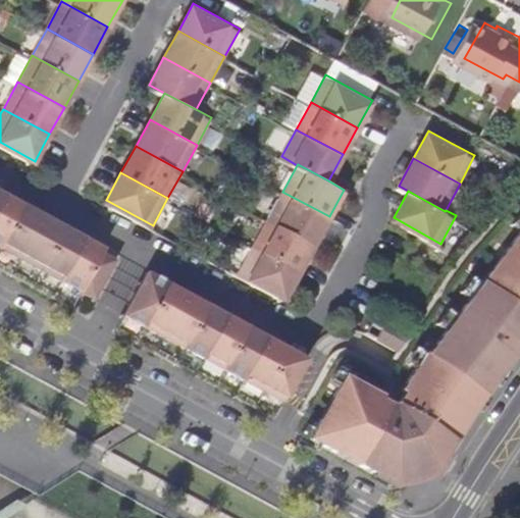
[(0,248),(26,202),(13,195),(6,192),(4,194),(0,202),(0,248)]
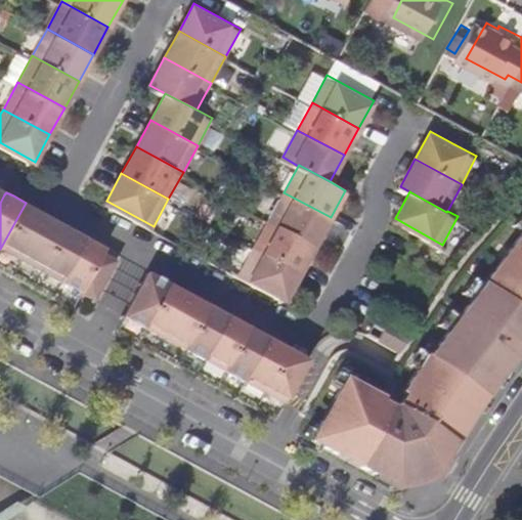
[(331,217),(284,192),(269,219),(315,245),(331,217)]
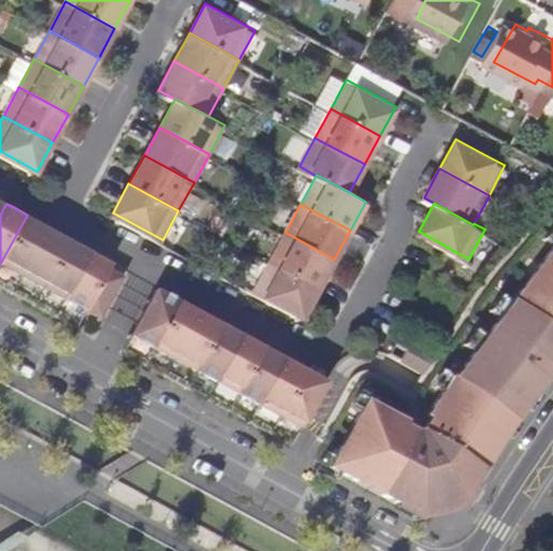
[(47,229),(48,227),(40,222),(27,215),(0,264),(0,278),(15,286),(47,229)]
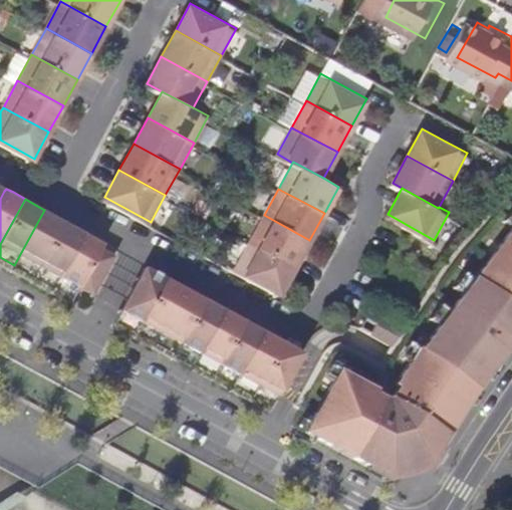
[(33,276),(64,220),(51,214),(44,210),(43,212),(14,265),(33,276)]
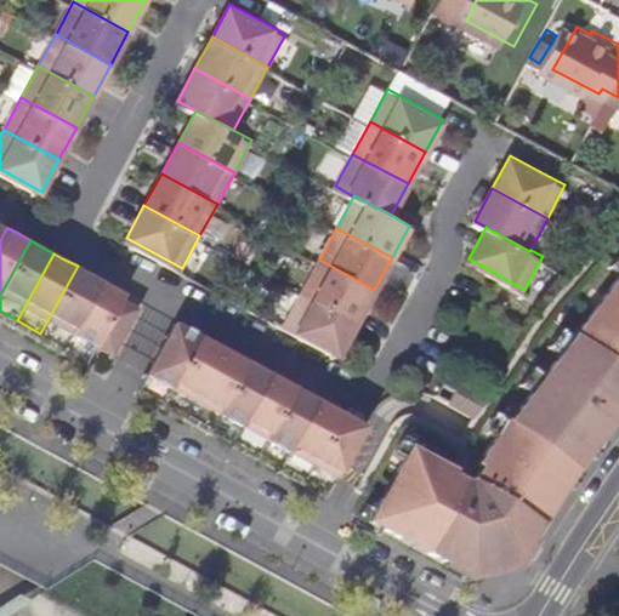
[(374,290),(319,260),(302,291),(357,321),(374,290)]
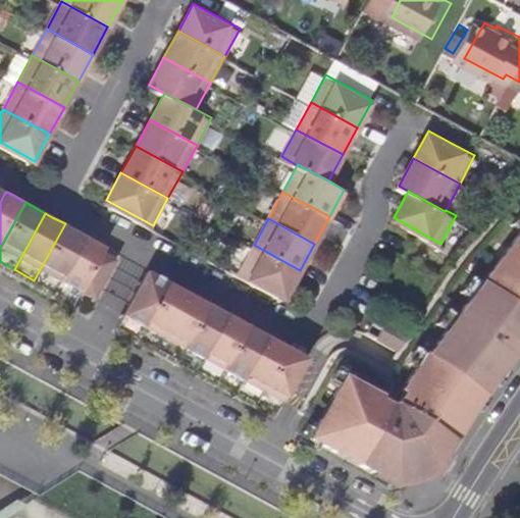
[(84,237),(85,234),(78,230),(65,223),(34,280),(54,291),(84,237)]
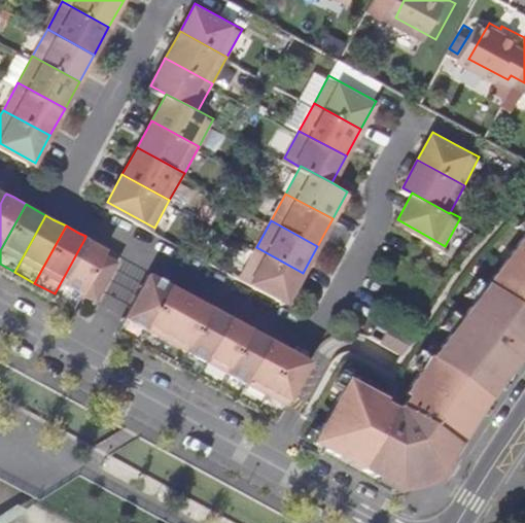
[(55,293),(75,305),(82,291),(104,251),(106,248),(93,240),(85,236),(84,239),(55,293)]
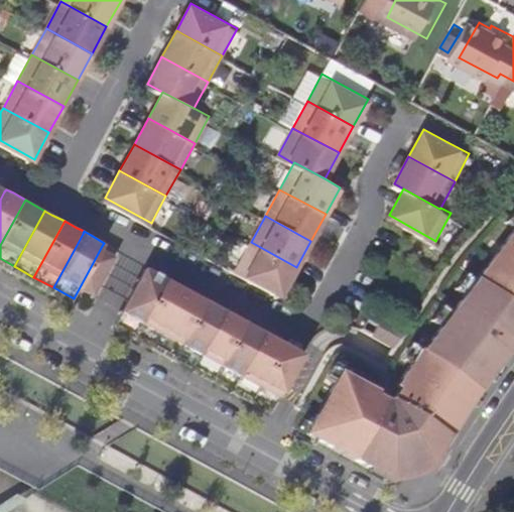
[(341,368),(307,429),(389,474),(431,463),(484,387),(513,350),(513,239),(481,279),(470,293),(456,309),(444,325),(424,348),(422,346),(412,361),(398,382),(400,384),(393,395),(388,397),(377,391),(379,388),(341,368)]
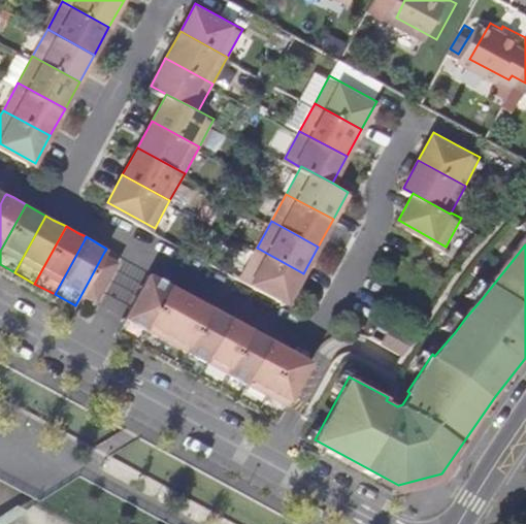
[(303,273),(257,248),(241,275),(289,301),(303,273)]
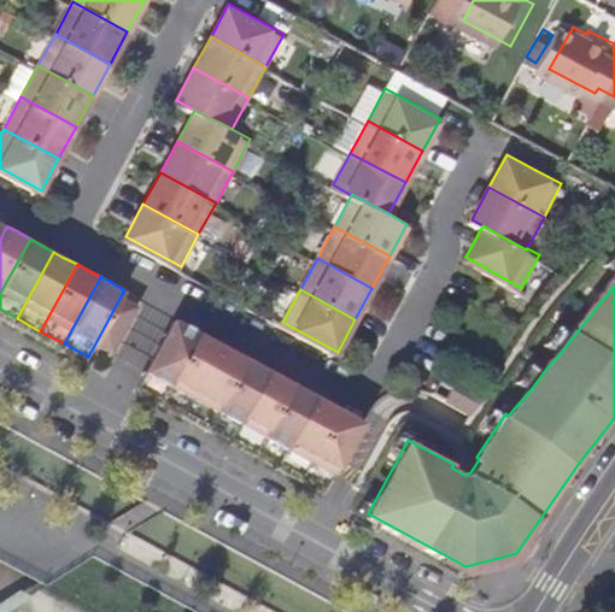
[(139,302),(122,294),(97,341),(113,351),(139,302)]
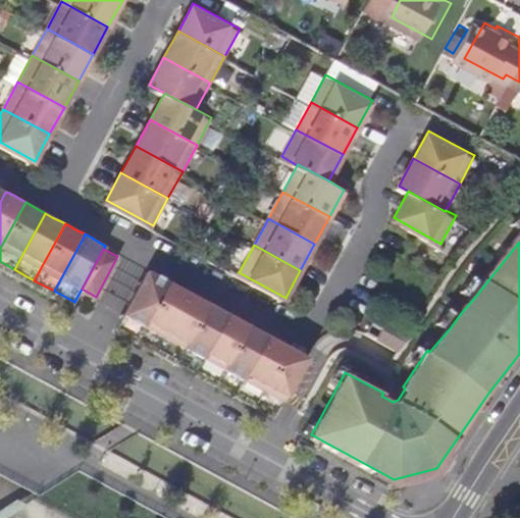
[(138,337),(169,280),(156,273),(148,268),(147,271),(117,325),(138,337)]
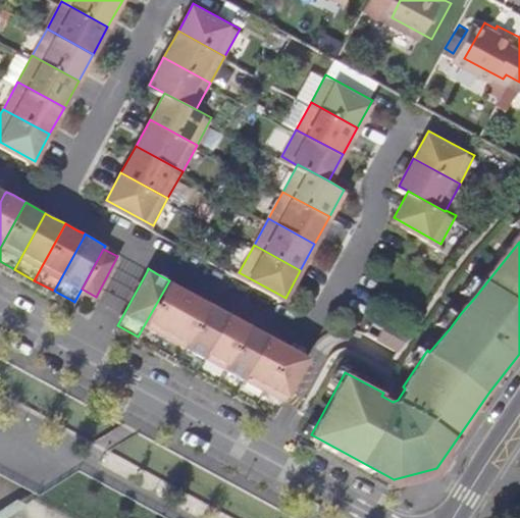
[(475,297),(486,282),(477,275),(466,290),(475,297)]
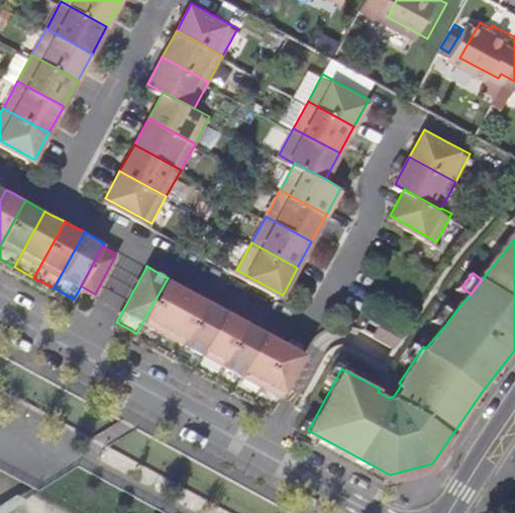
[(185,291),(187,288),(180,284),(168,278),(136,333),(157,344),(185,291)]
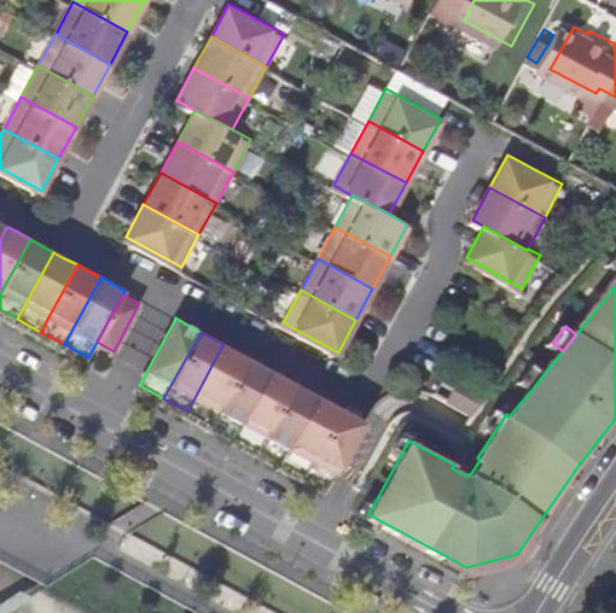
[(210,424),(247,356),(232,349),(224,344),(221,348),(187,412),(210,424)]
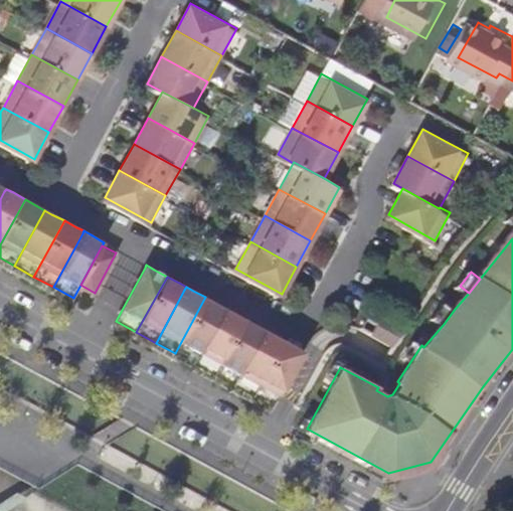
[(223,311),(225,308),(218,304),(205,297),(175,353),(195,364),(223,311)]
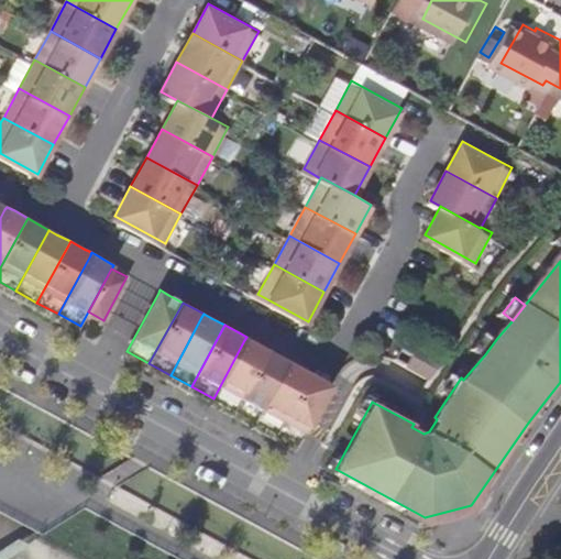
[(485,354),(497,338),(487,330),(475,346),(485,354)]
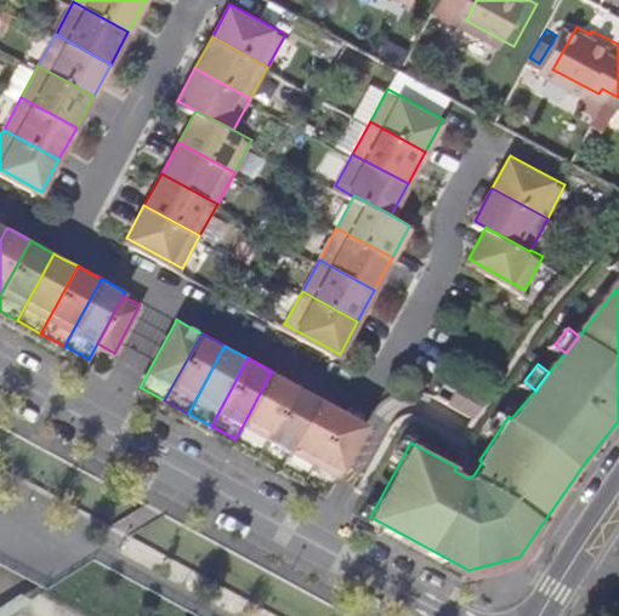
[(259,451),(295,385),(280,376),(272,371),(270,375),(236,439),(259,451)]
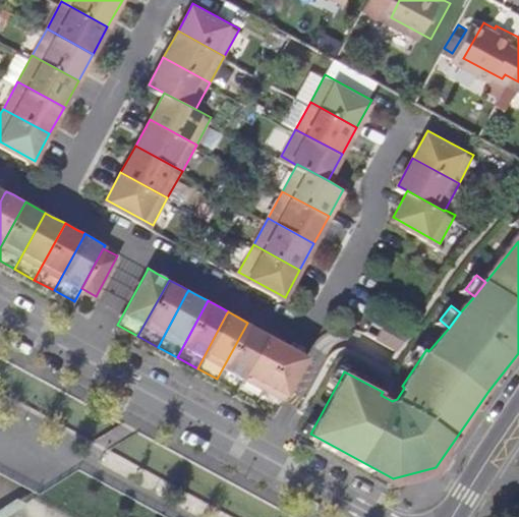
[(377,312),(366,330),(400,347),(411,331),(377,312)]
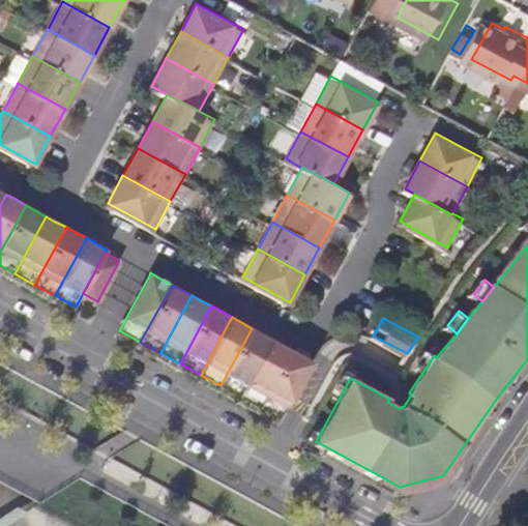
[(270,342),(272,340),(265,335),(252,328),(221,385),(240,397),(270,342)]
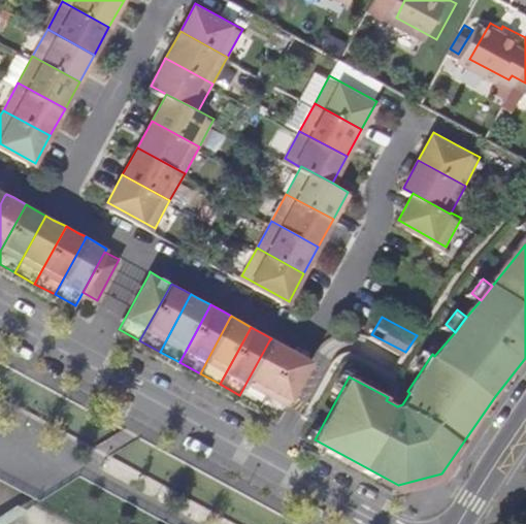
[(260,406),(291,349),(278,341),(271,338),(269,340),(239,395),(260,406)]
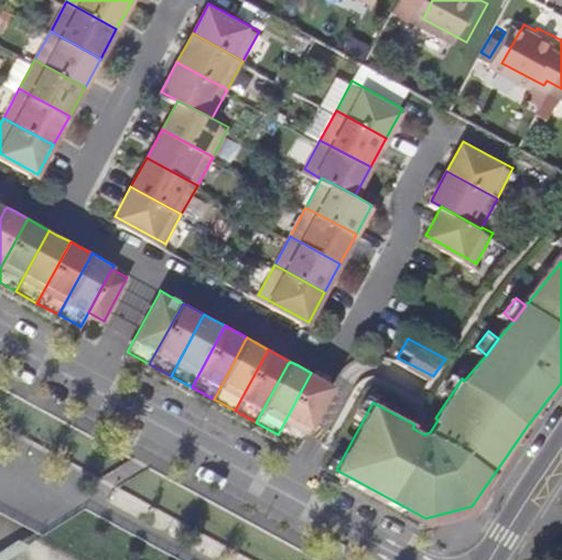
[(324,379),(311,373),(278,434),(300,445),(331,388),(333,385),(324,379)]
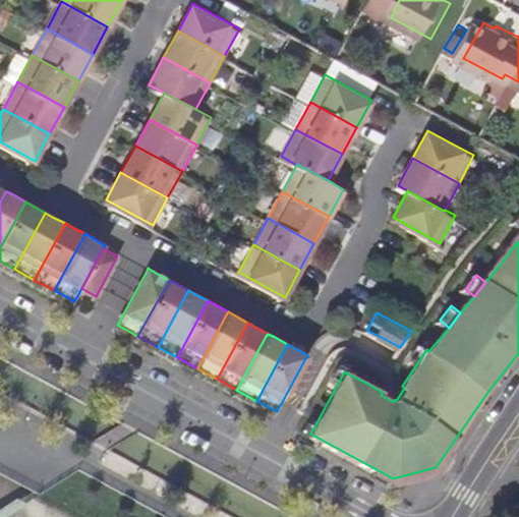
[(416,364),(426,349),(419,344),(409,359),(416,364)]
